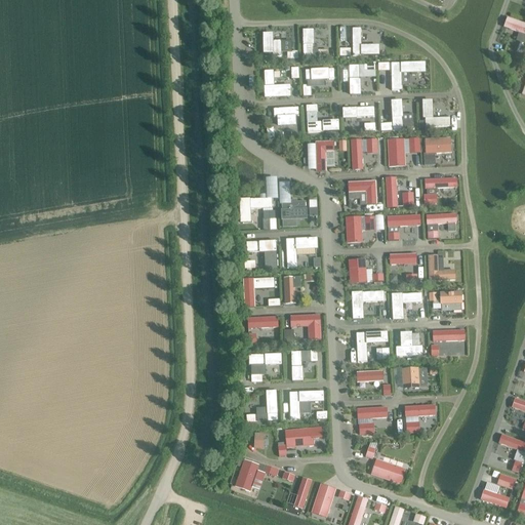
[(524,24),(508,17),(503,28),(519,33),(524,35),(524,24)]
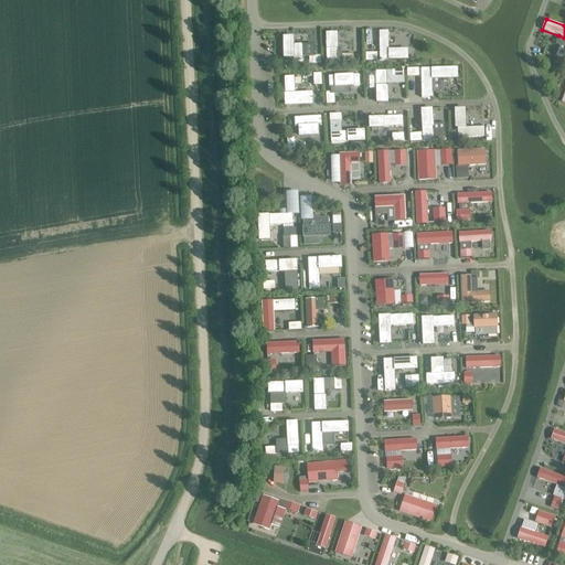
[(388,31),(380,31),(380,61),(409,61),(408,49),(388,50),(388,31)]
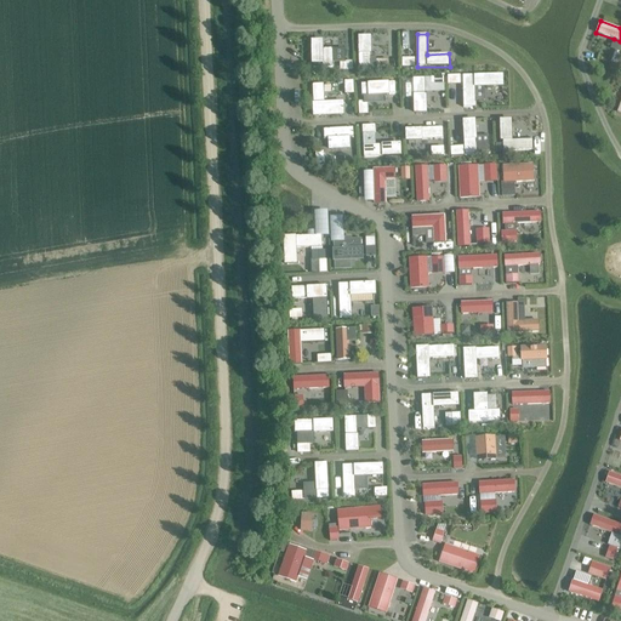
[(371,35),(358,36),(360,69),(371,69),(370,58),(370,53),(371,53),(371,35)]
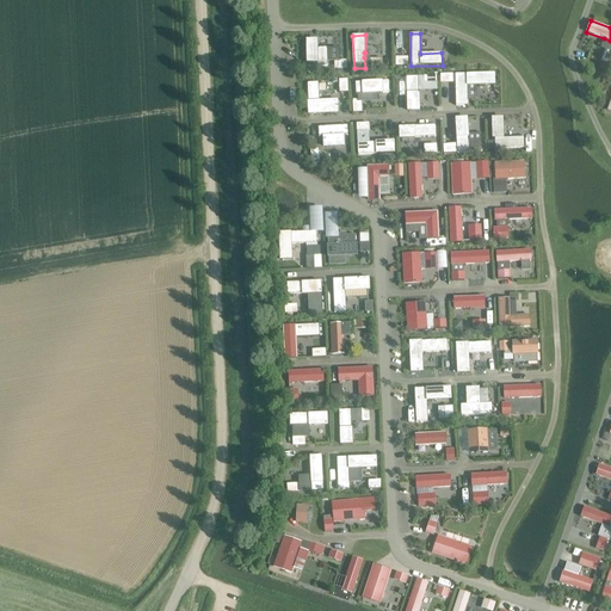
[(318,39),(306,39),(307,63),(318,63),(318,67),(328,66),(328,62),(327,48),(319,49),(318,39)]
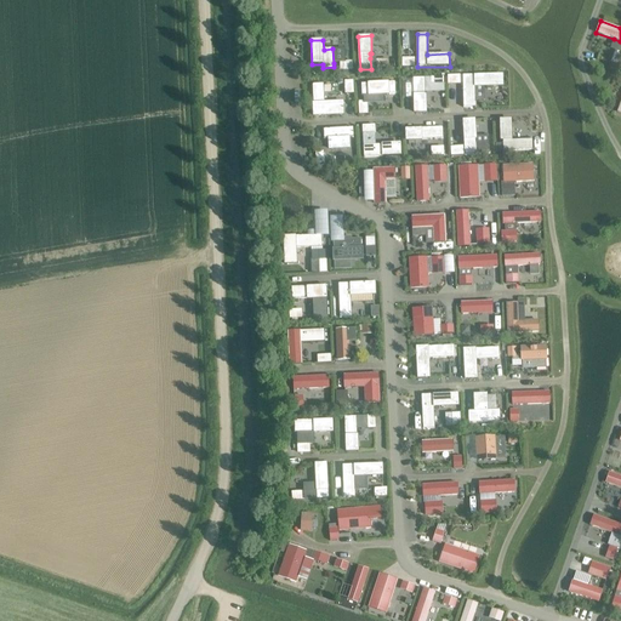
[(615,50),(610,63),(620,66),(620,61),(620,52),(616,51),(615,50)]
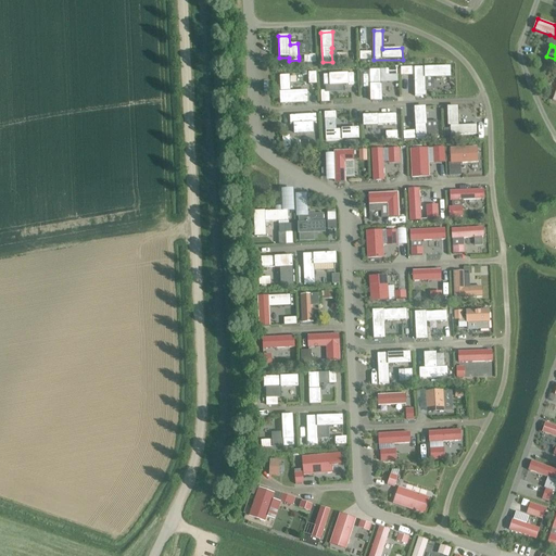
[(450,66),(415,67),(415,97),(426,96),(425,77),(450,77),(450,66)]
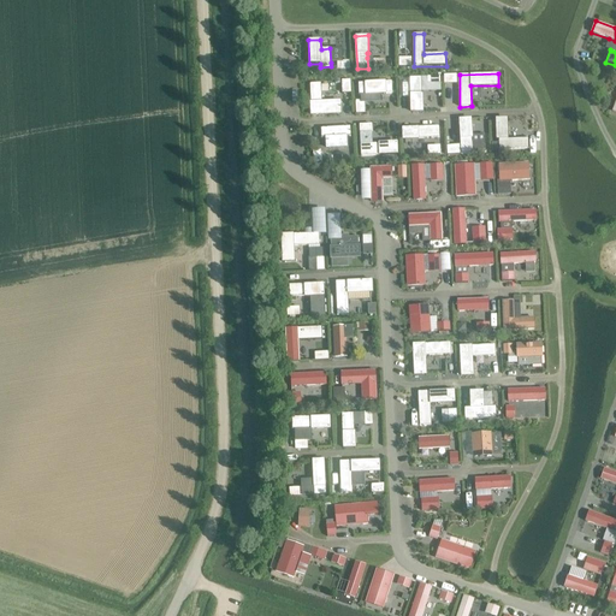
[(421,77),(410,77),(412,112),(422,112),(421,93),(422,93),(422,92),(421,77)]
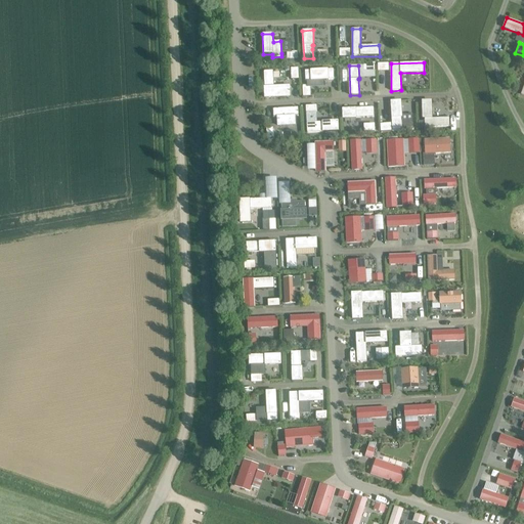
[(310,71),(305,71),(305,81),(307,81),(324,80),(324,81),(329,80),(335,79),(334,70),(329,70),(329,69),(310,70),(310,71)]
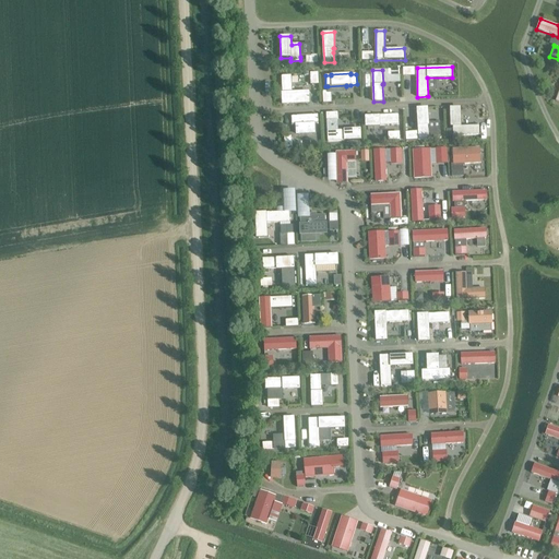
[(282,93),(281,93),(282,105),(310,104),(309,92),(292,92),(292,75),(282,76),(282,93)]
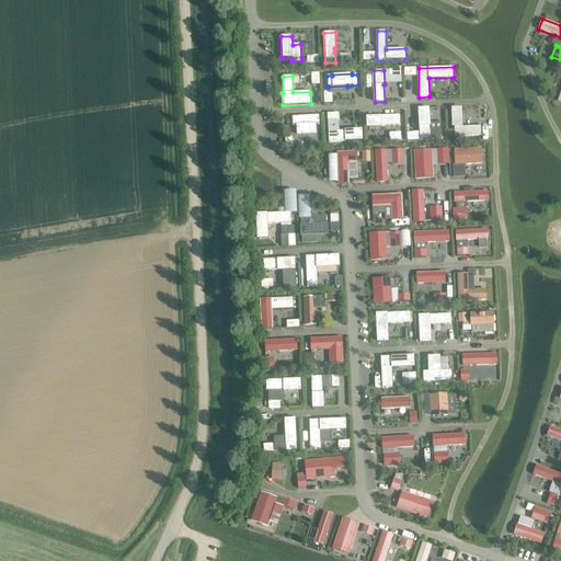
[(329,91),(324,92),(324,103),(333,103),(332,94),(332,91),(329,91)]
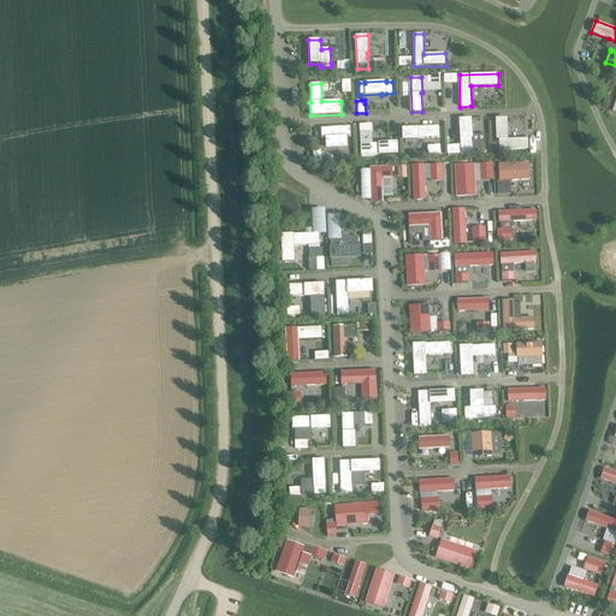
[(472,118),(460,119),(461,154),(473,153),(472,137),(473,137),(473,135),(472,118)]
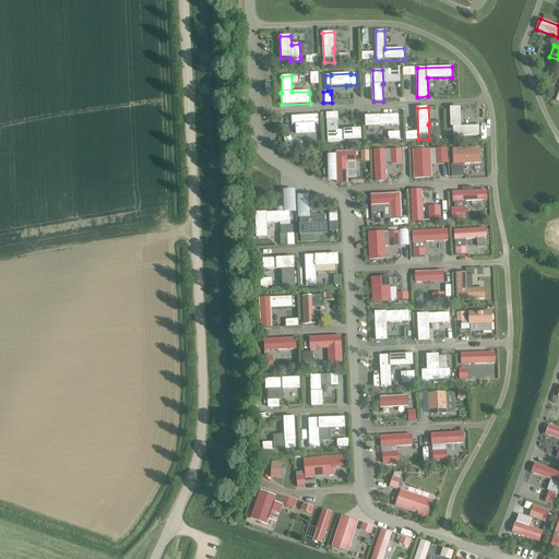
[(461,107),(450,107),(451,127),(453,127),(453,137),(479,135),(479,126),(462,127),(461,107)]
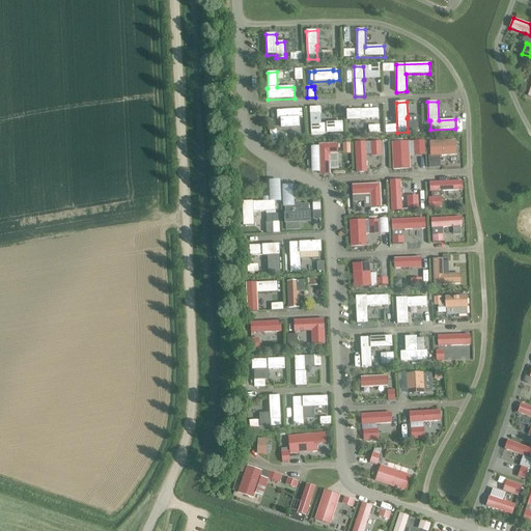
[(302,109),(277,111),(277,119),(280,119),(280,118),(300,117),(300,118),(303,118),(302,109)]
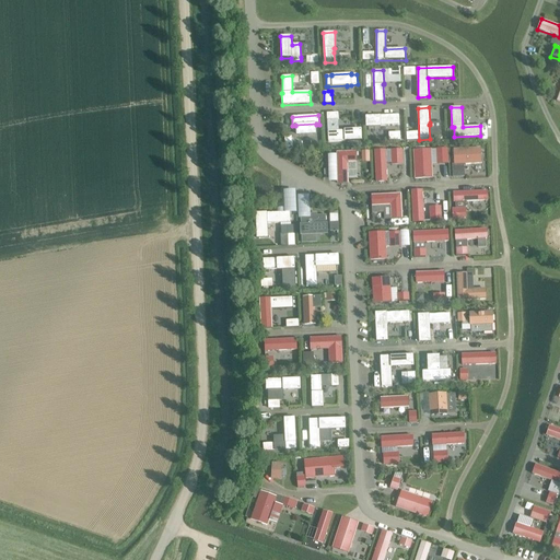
[(399,115),(365,116),(366,127),(382,127),(382,126),(400,125),(399,115)]
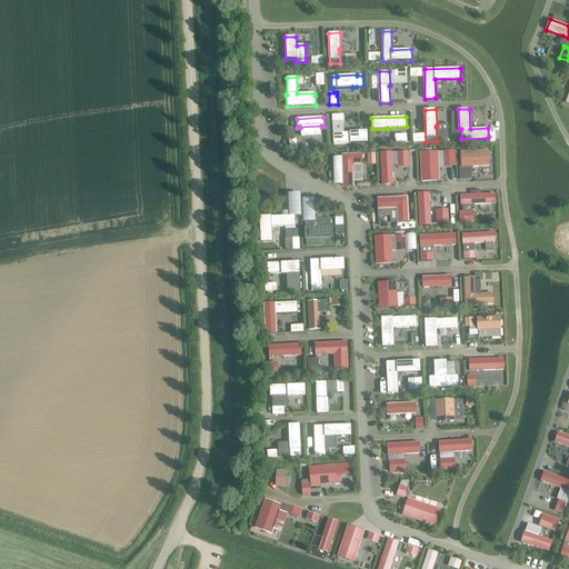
[(437,125),(437,127),(436,127),(437,141),(449,140),(448,125),(437,125)]
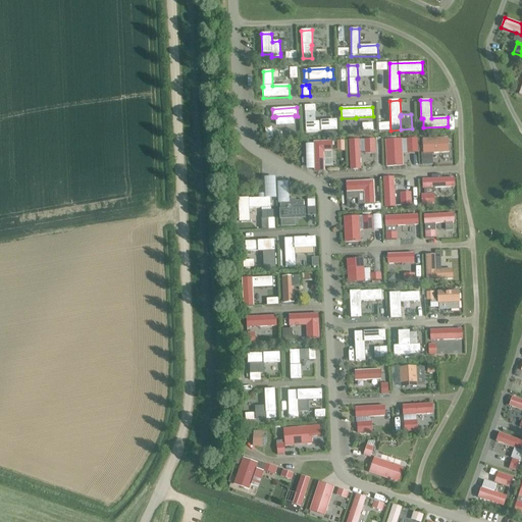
[(316,122),(306,122),(306,133),(337,131),(337,120),(321,120),(321,122),(316,122)]
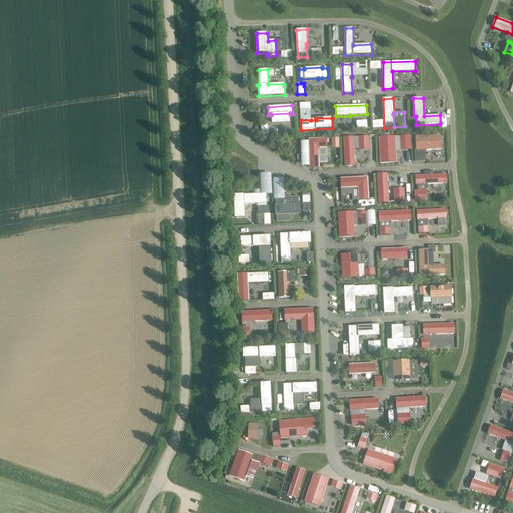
[(441,135),(415,136),(416,150),(425,150),(425,151),(441,150),(441,135)]
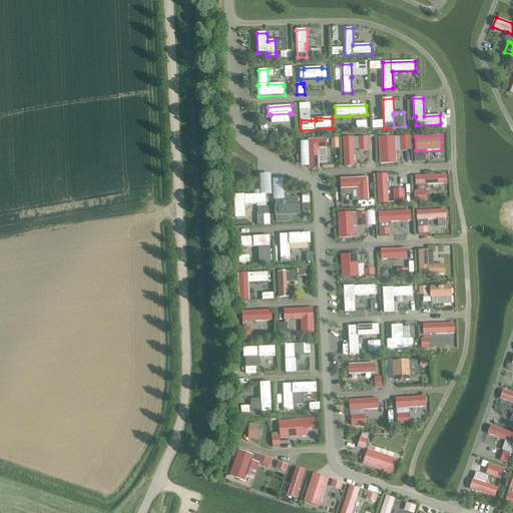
[(396,136),(379,137),(380,164),(397,163),(396,151),(396,137),(396,136)]
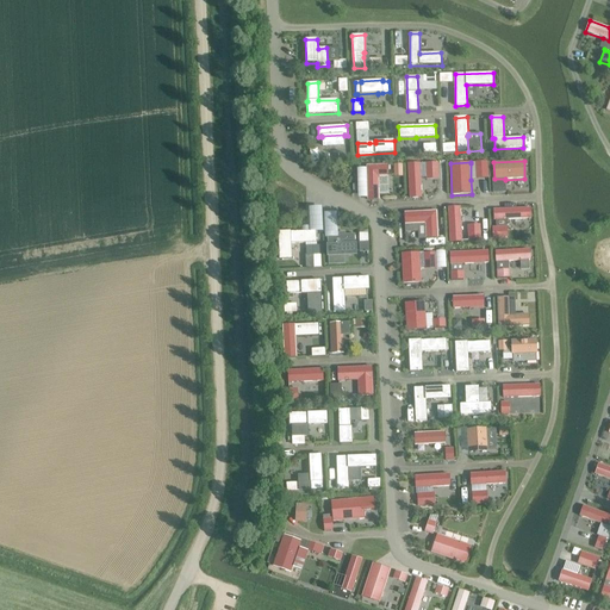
[(421,163),(408,165),(410,199),(422,199),(421,178),(421,163)]
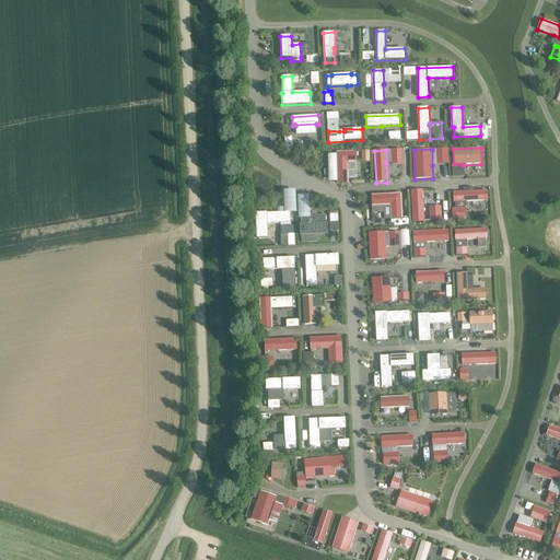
[(403,150),(391,150),(392,163),(392,165),(404,164),(403,150)]
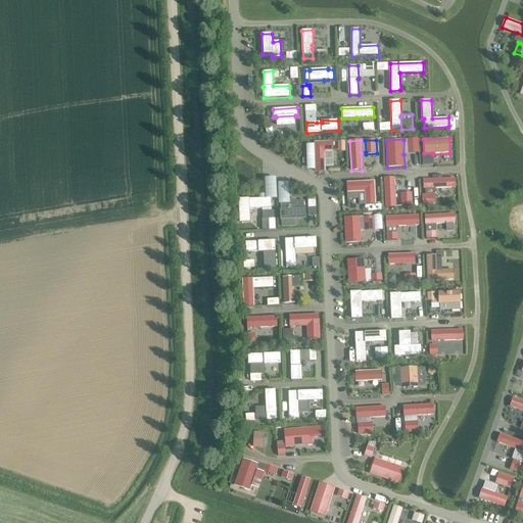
[(333,141),(314,142),(315,173),(326,173),(326,167),(325,152),(333,152),(333,141)]
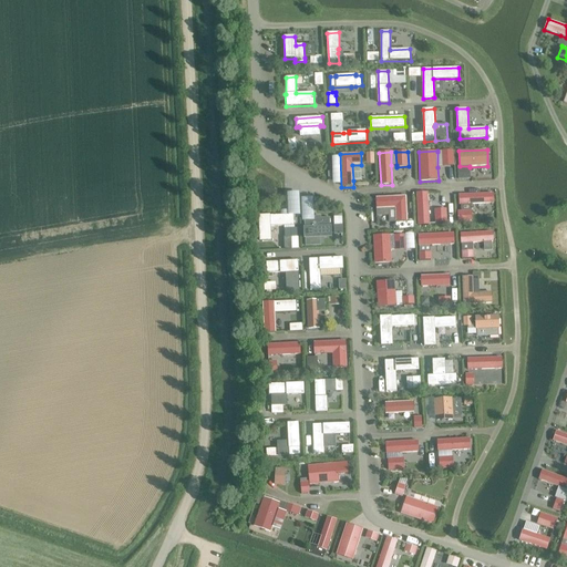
[(429,193),(416,193),(419,226),(430,225),(429,193)]
